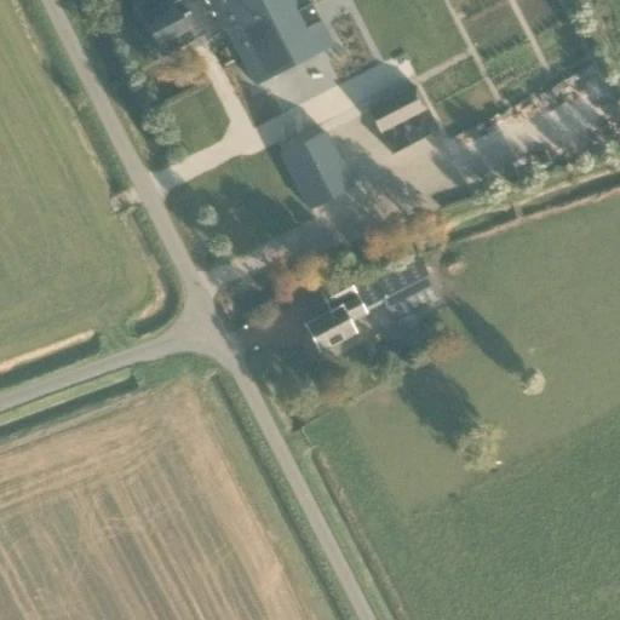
[(159,0),(145,7),(167,52),(212,30),(214,35),(231,27),(218,0),(159,0)]
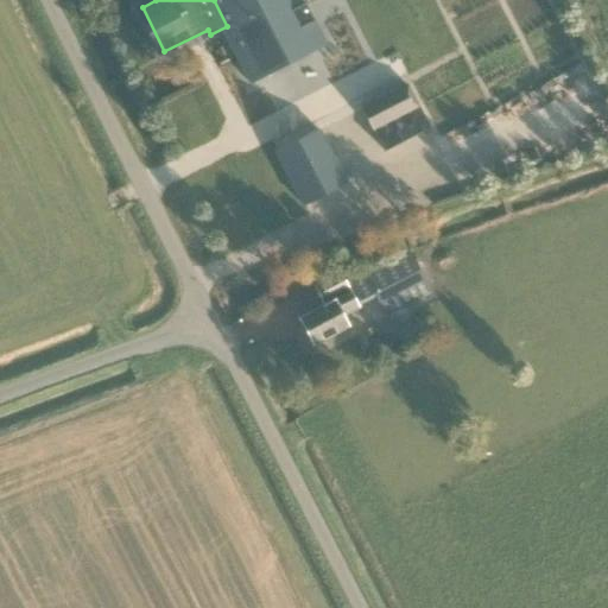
[(310,0),(214,0),(227,26),(255,81),(331,42),(310,0)]
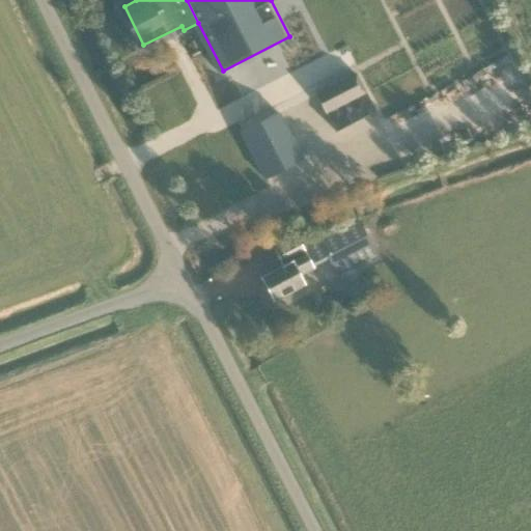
[(357,74),(315,94),(327,114),(367,93),(357,74)]
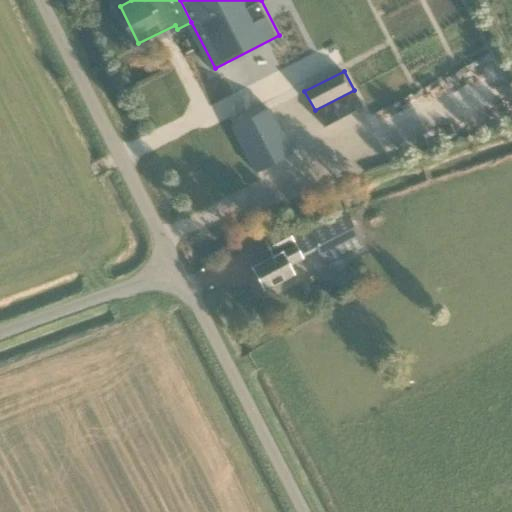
[(387,157),(511,125),(511,83),(510,74),(374,109),(387,157)]
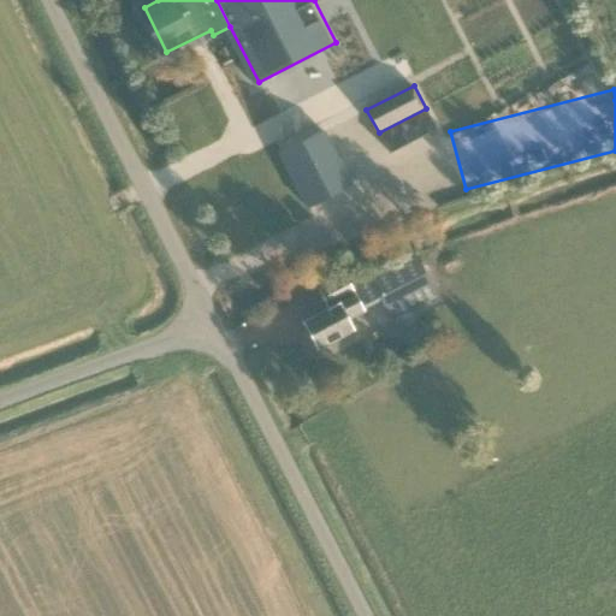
[(324,131),(279,154),(296,184),(307,206),(308,209),(351,187),(324,131)]
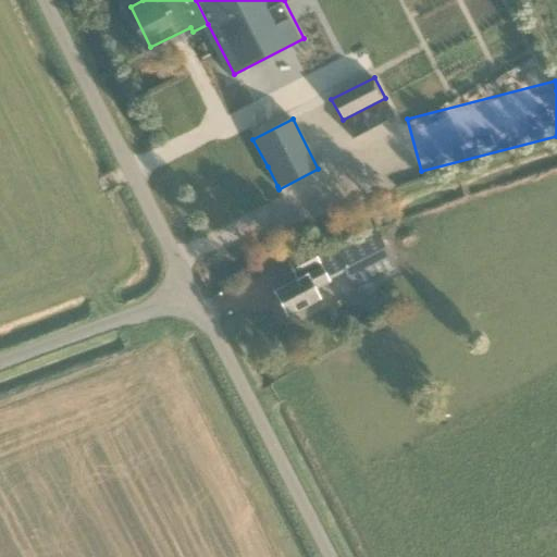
[(345,272),(353,287),(394,265),(375,230),(317,260),(327,281),(345,272)]
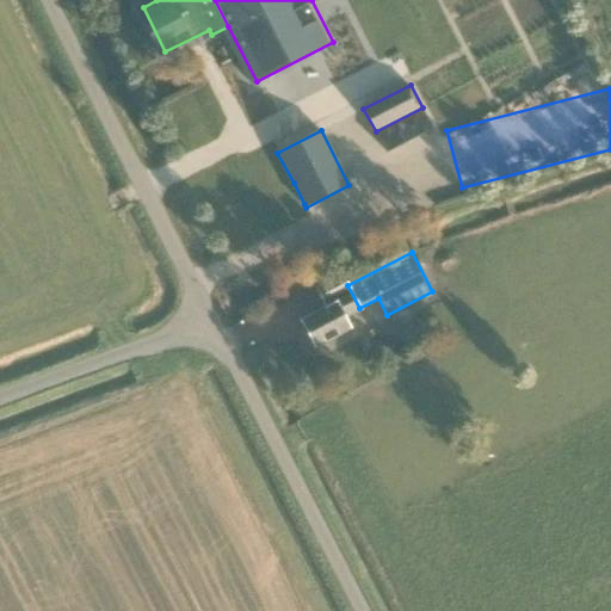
[(359,313),(341,278),(313,291),(322,310),(298,321),(312,350),(350,331),(344,320),(359,313)]
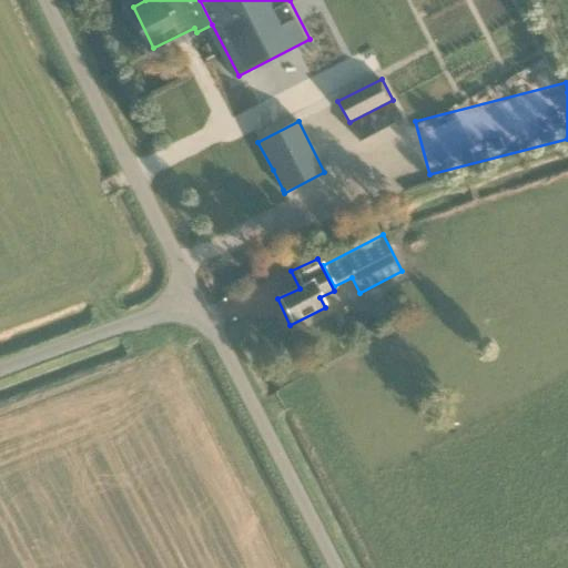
[(365,331),(395,315),(391,306),(371,316),(363,313),(356,316),(355,323),(358,330),(365,331)]
